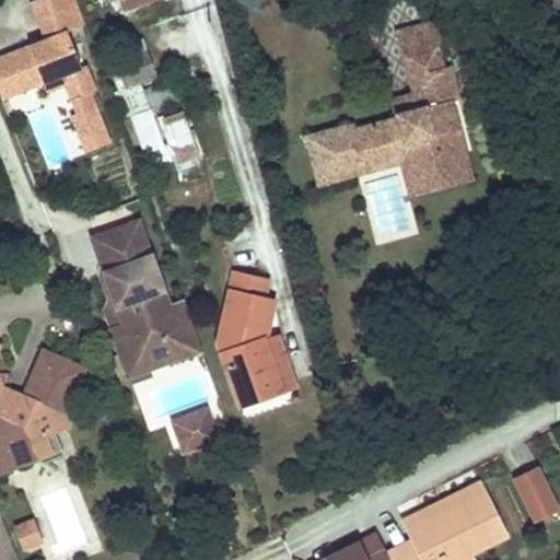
[(77,7),(73,0),(39,0),(30,3),(37,22),(77,7)]
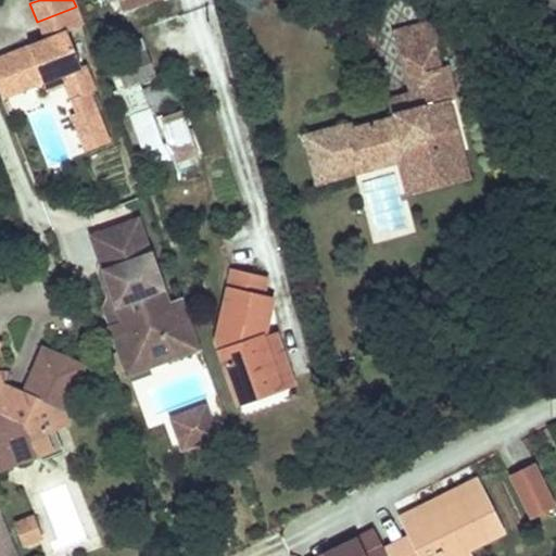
[(122,0),(125,9),(148,0),(122,0)]
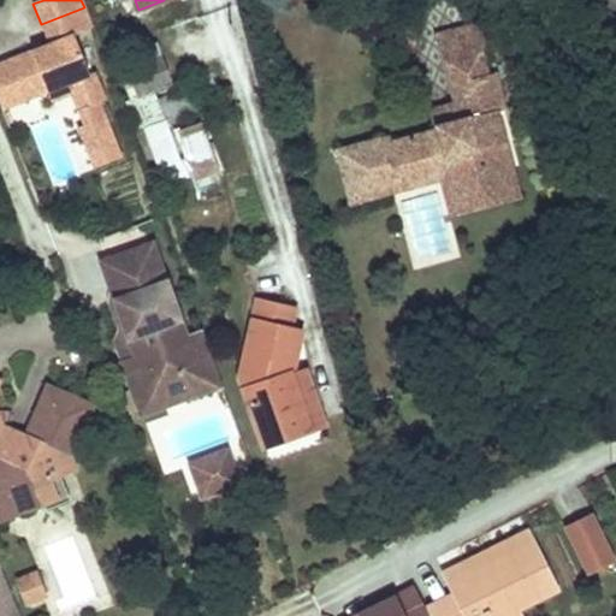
[(84,7),(41,24),(48,45),(7,60),(24,102),(47,94),(76,83),(86,108),(77,112),(83,128),(76,130),(93,171),(120,160),(100,105),(106,102),(95,75),(89,77),(73,37),(93,30),(84,7)]
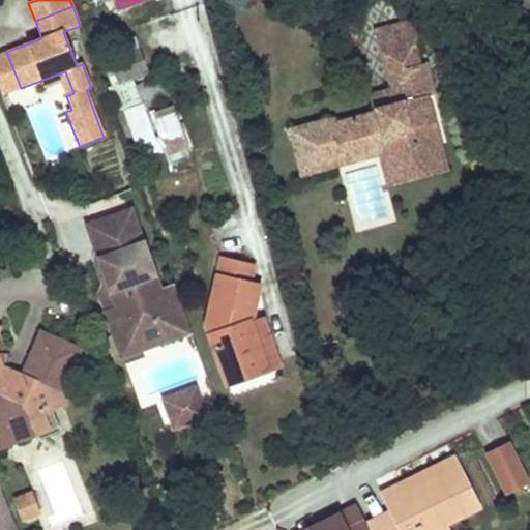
[(402,28),(380,33),(387,57),(415,51),(425,30),(418,23),(402,28)]
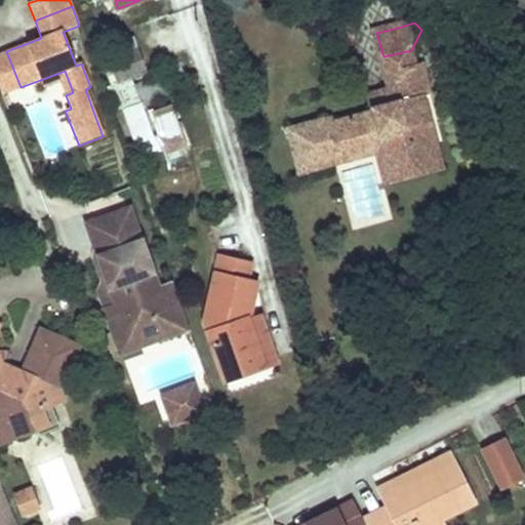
[(138,46),(108,57),(118,82),(132,78),(148,73),(138,46)]
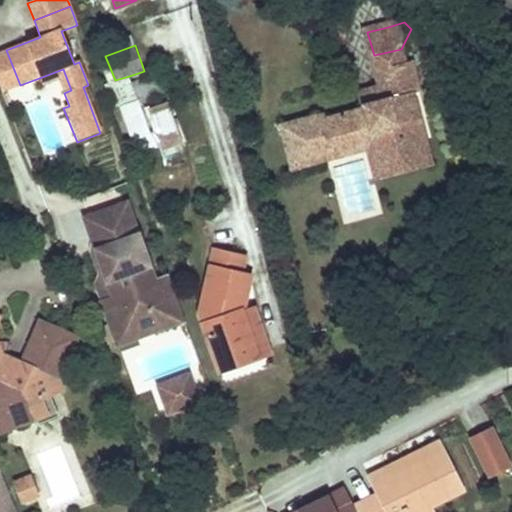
[(321,115),(282,125),(292,161),(374,140),(381,162),(406,155),(402,141),(425,135),(413,93),(421,92),(415,71),(414,67),(411,65),(406,65),(401,49),(374,55),(384,90),(375,92),(377,100),(376,103),(365,106),(367,109),(327,120),(326,117),(324,115),(321,115)]
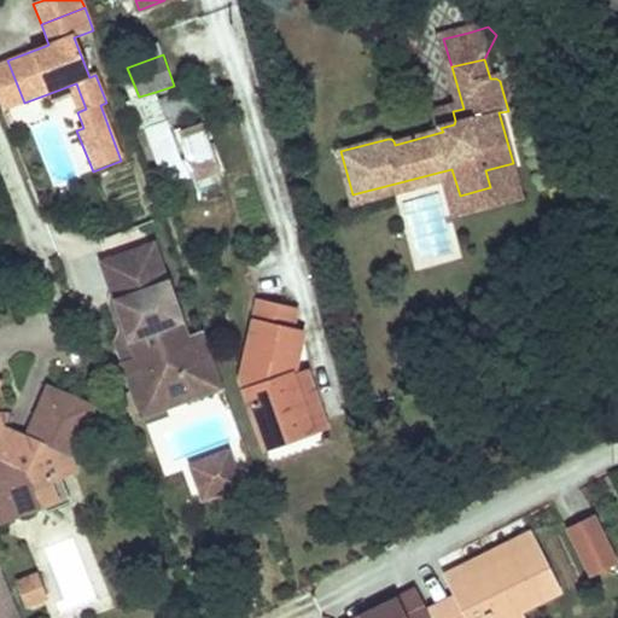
[(0,63),(0,106),(3,111),(24,103),(7,60),(0,63)]
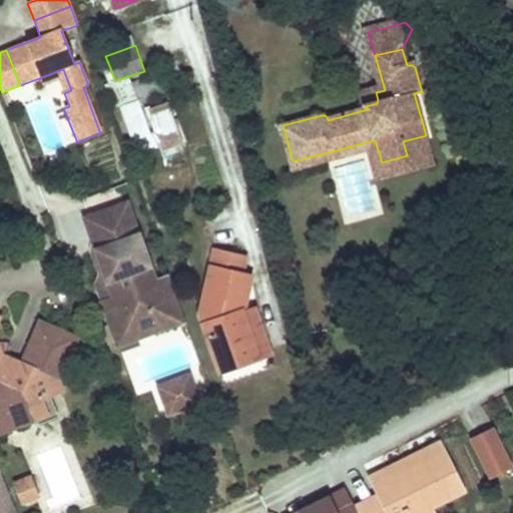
[(63,69),(39,78),(42,85),(58,79),(64,93),(71,90),(63,69)]
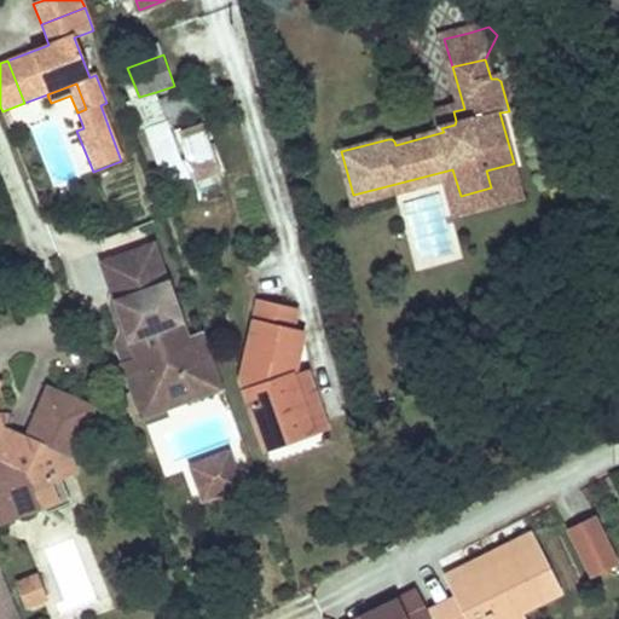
[(156,92),(139,97),(150,132),(168,125),(156,92)]
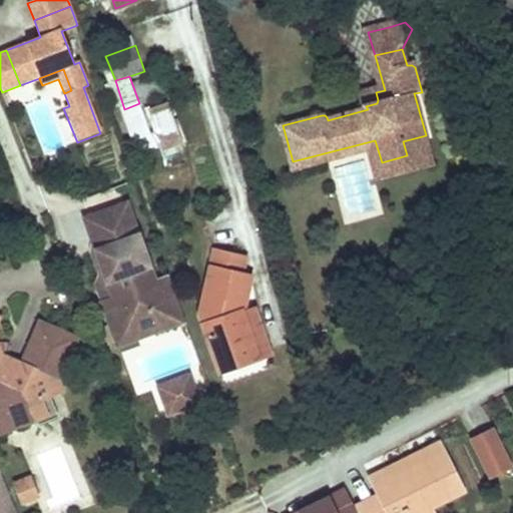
[(376,92),(363,96),(366,106),(377,103),(378,100),(376,92)]
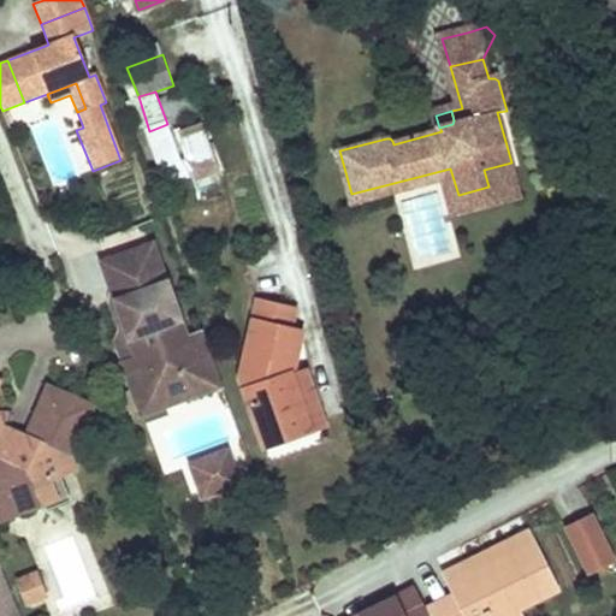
[(217,176),(199,124),(179,131),(197,183),(217,176)]
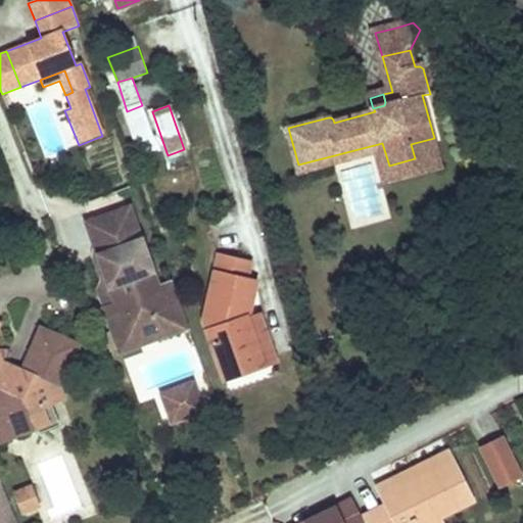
[(382,143),(298,164),(300,173),(335,165),(376,154),(384,183),(442,169),(434,138),(411,144),(415,158),(389,165),(382,143)]
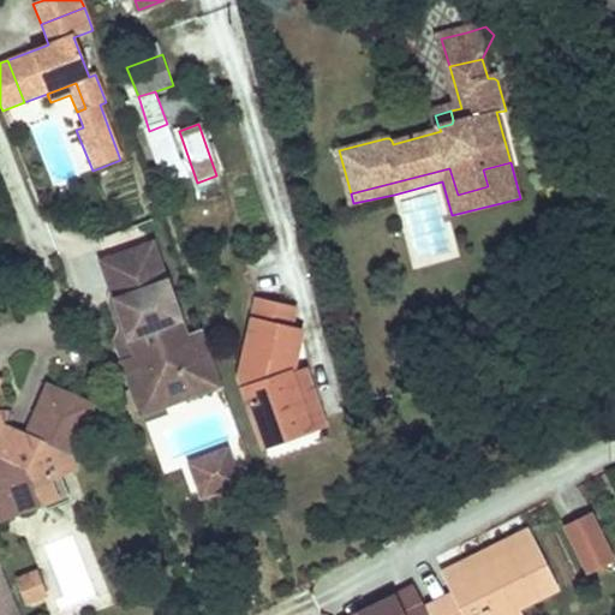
[(185,339),(151,246),(106,263),(119,302),(114,303),(127,340),(135,358),(121,363),(135,401),(179,384),(185,401),(221,388),(221,387),(202,333),(185,339)]
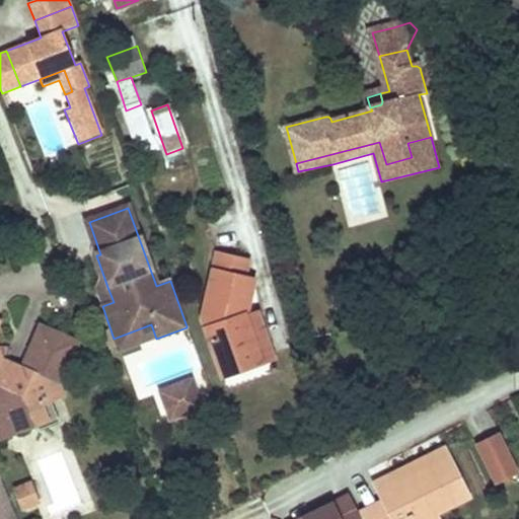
[(89,222),(83,224),(91,246),(90,257),(101,289),(107,287),(96,255),(100,254),(89,222)]
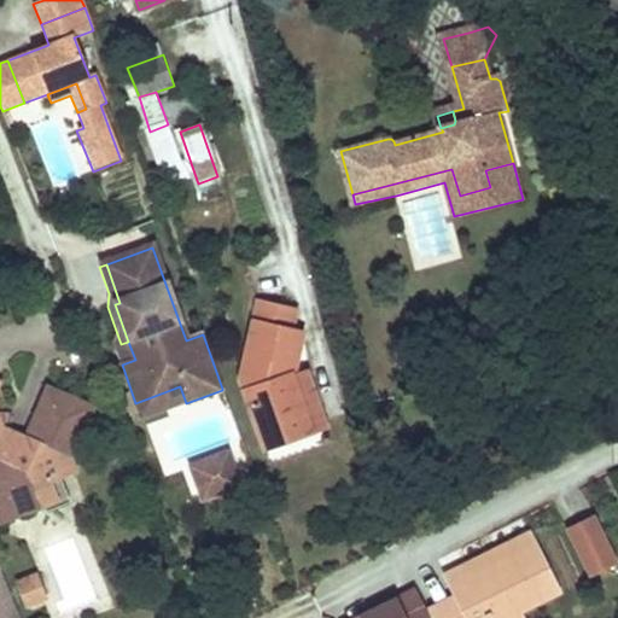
[(240,379),(264,449),(310,432),(291,377),(302,333),(291,330),(293,319),(256,310),(240,379)]
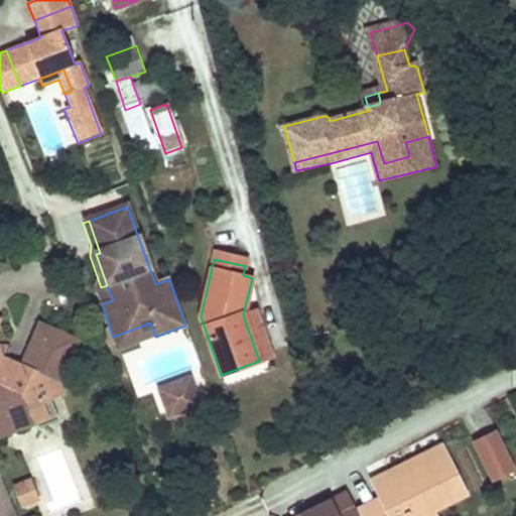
[(96,289),(102,304),(113,300),(107,285),(101,287),(96,289)]
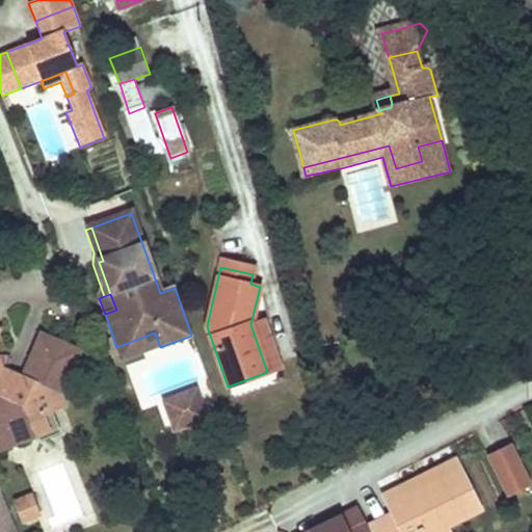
[(263,320),(250,324),(267,372),(280,369),(263,320)]
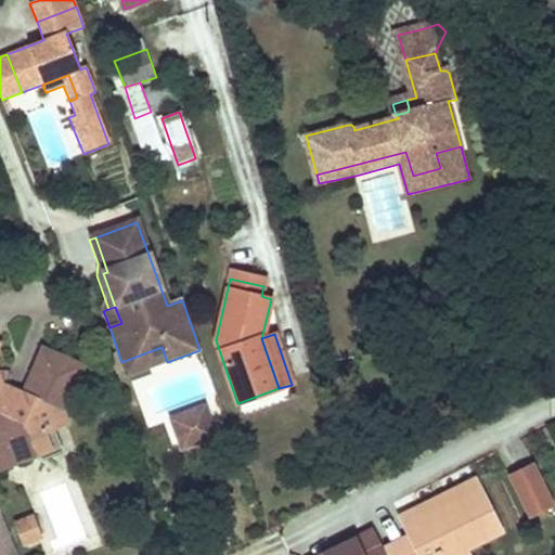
[(0,447),(8,444),(16,466),(44,454),(51,452),(44,434),(53,430),(68,425),(64,413),(84,368),(43,350),(24,397),(5,387),(0,372),(0,349),(2,345),(0,344),(0,447)]
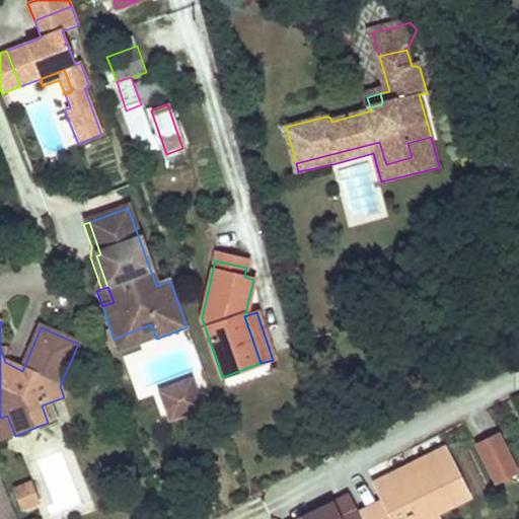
[(156,339),(151,324),(114,339),(119,352),(156,339)]
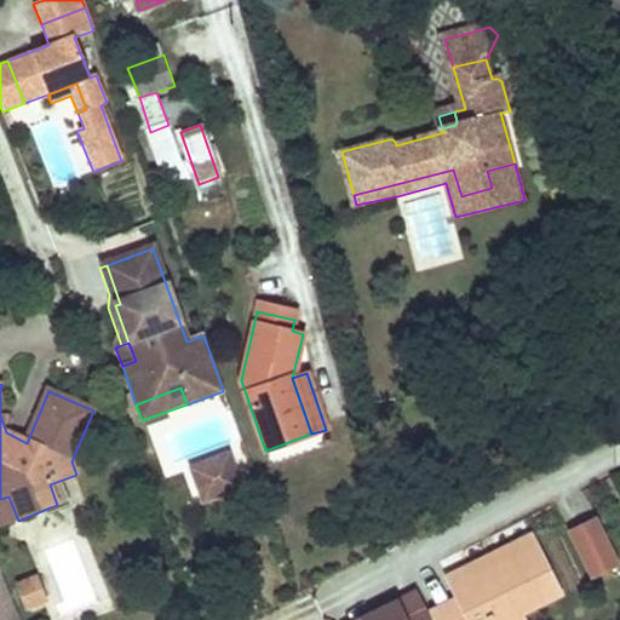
[(228,458),(191,471),(196,484),(233,471),(228,458)]
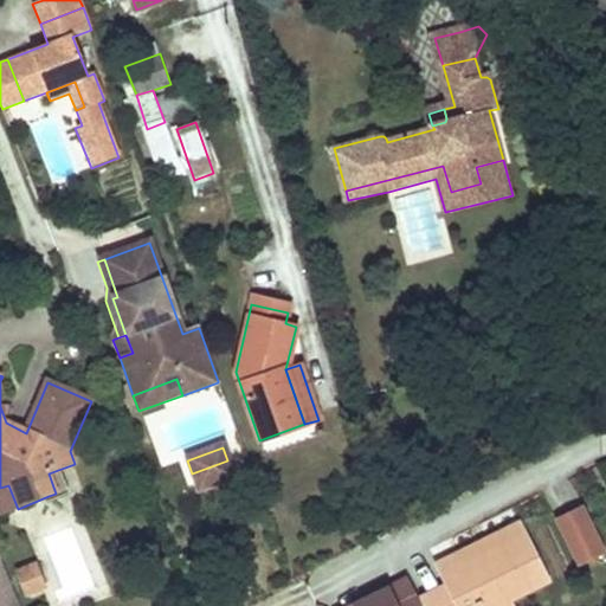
[(227,461),(192,474),(199,492),(234,479),(227,461)]
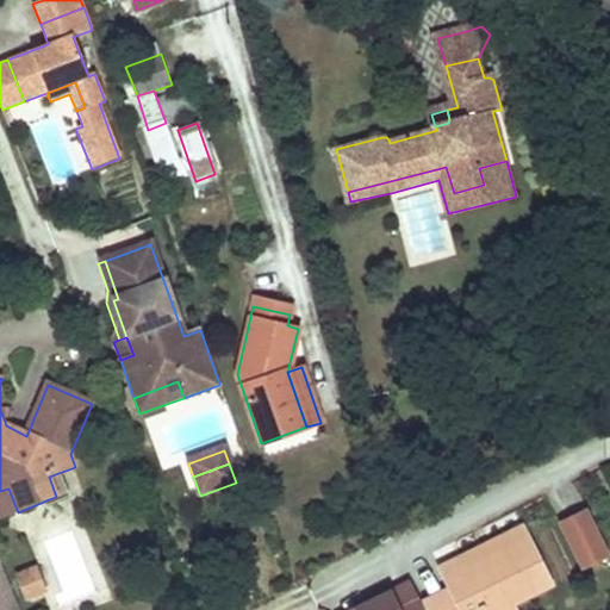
[(69,498),(58,473),(49,477),(56,497),(49,499),(51,505),(69,498)]
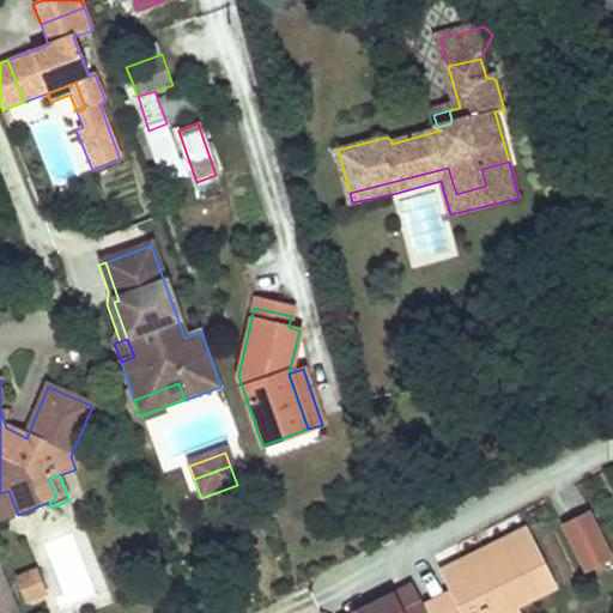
[(8,491),(0,493),(0,517),(1,522),(18,515),(8,491)]
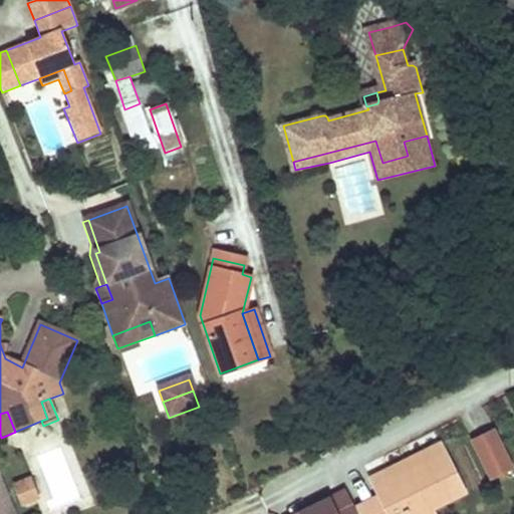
[(512,469),(494,432),(473,442),(491,479),(512,469)]
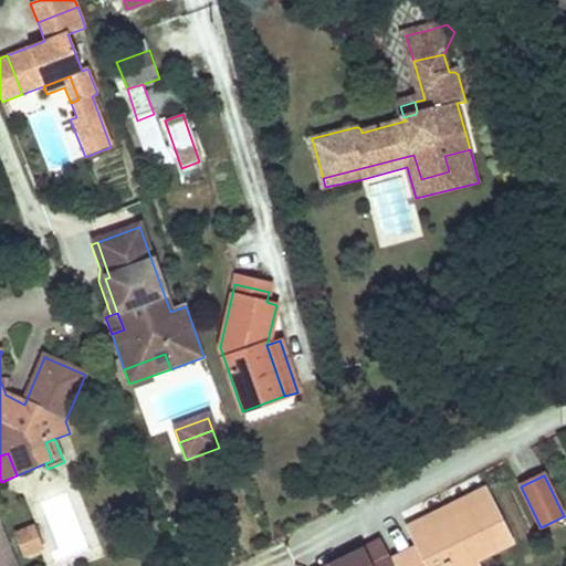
[(438,534),(494,503),(488,491),(462,504),(430,521),(438,534)]
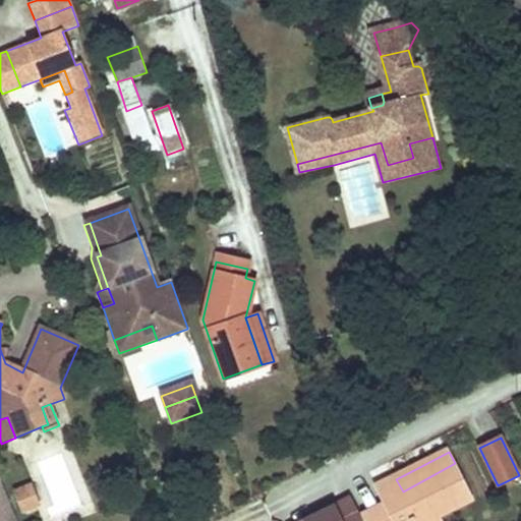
[(475,500),(455,463),(403,491),(396,479),(392,482),(412,520),(440,520),(440,519),(475,500)]
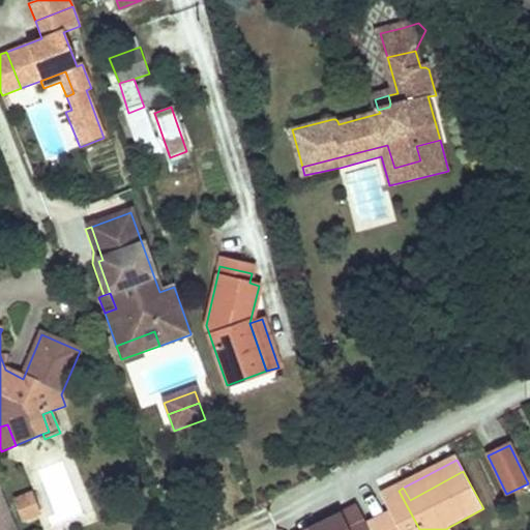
[(0,529),(16,529),(0,489),(0,529)]
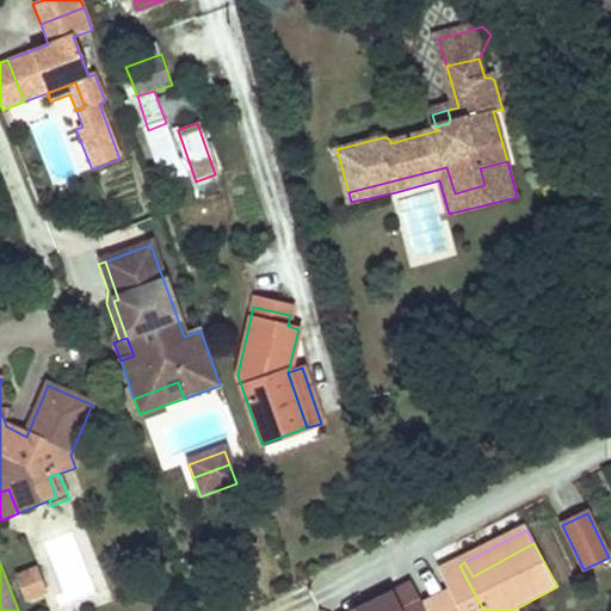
[(456,592),(421,609),(423,610),(483,610),(460,566),(446,572),(456,592)]
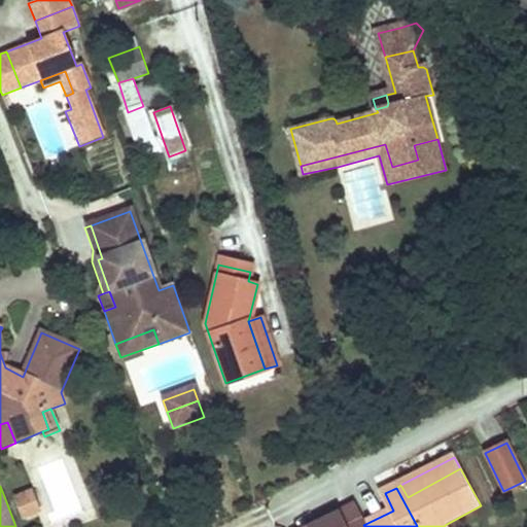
[(31,492),(15,498),(24,518),(39,512),(31,492)]
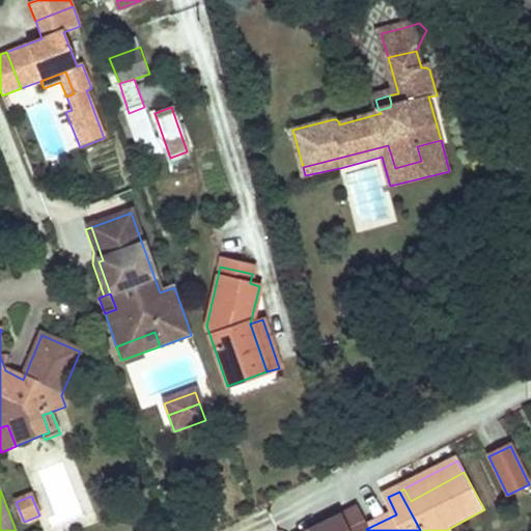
[(358,510),(344,518),(351,530),(367,530),(366,529),(358,510)]
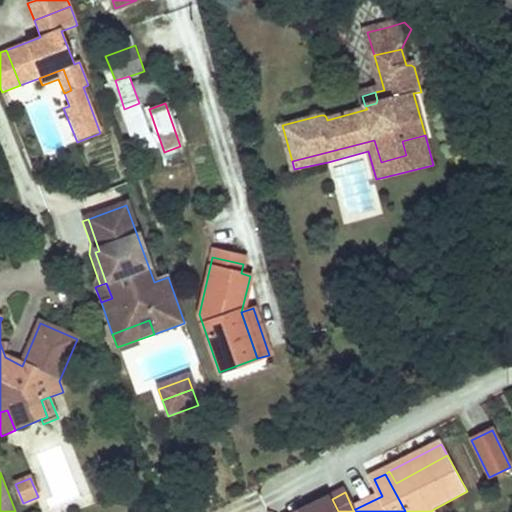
[(338,511),(332,499),(305,511),(338,511)]
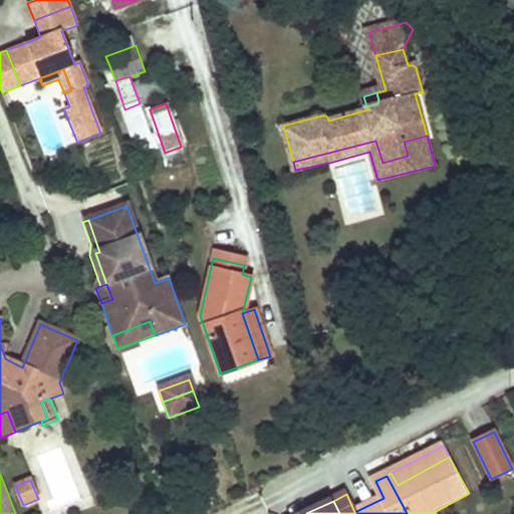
All buildings are outlined.
